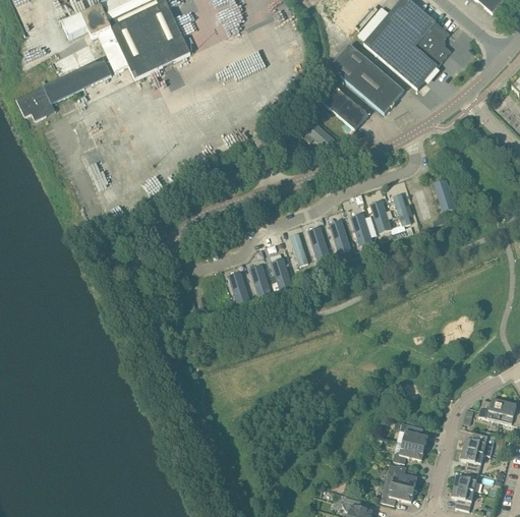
[(190,53),(165,0),(107,0),(99,4),(100,5),(80,14),(79,12),(63,19),(70,36),(87,27),(92,37),(97,35),(114,71),(128,65),(134,78),(190,53)]
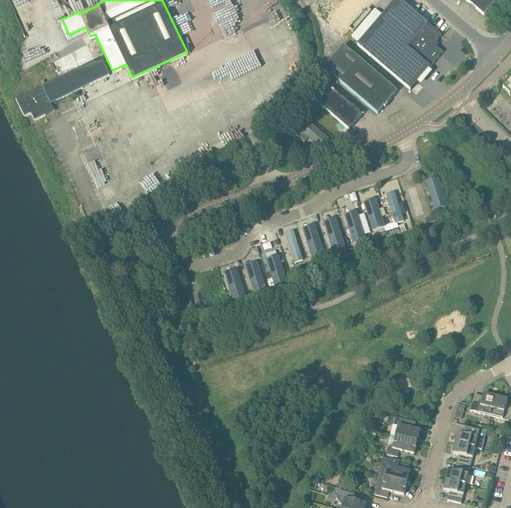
[(345,31),(369,0),(324,0),(318,9),(327,16),(323,22),(329,27),(333,22),(345,31)]
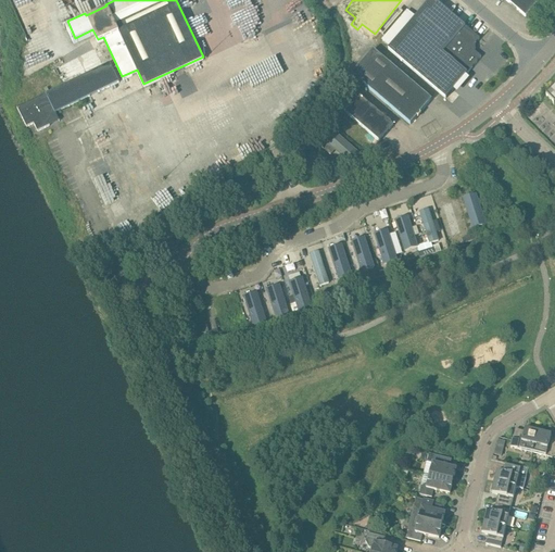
[(426,0),(415,13),(406,7),(380,37),(389,45),(388,46),(444,95),(480,53),(475,48),(472,49),(471,41),(474,41),(479,35),(465,23),(438,0),(426,0)]
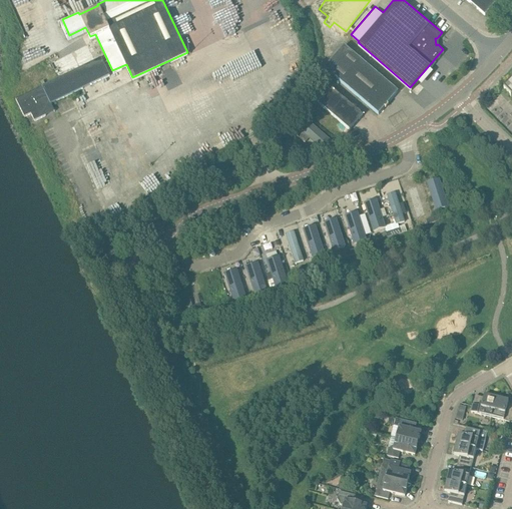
[(471,0),(485,11),(494,0),(471,0)]
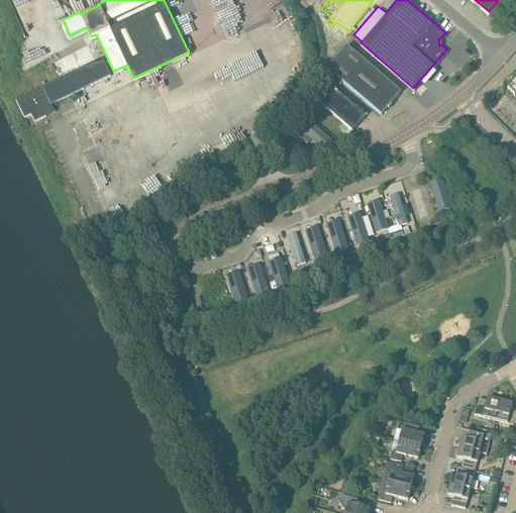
[(197,16),(180,24),(189,41),(205,33),(197,16)]
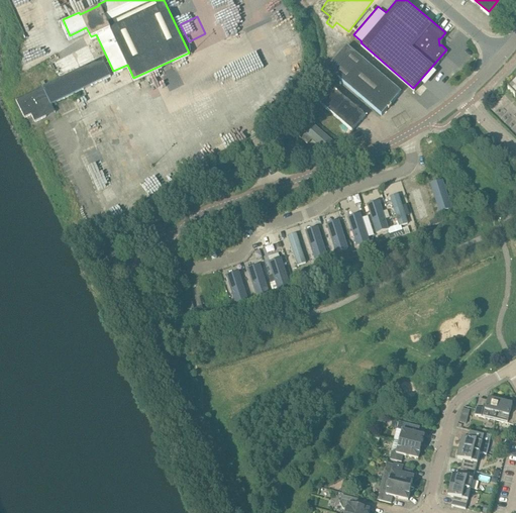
[(326,65),(342,79),(381,112),(401,90),(362,57),(346,43),(326,65)]
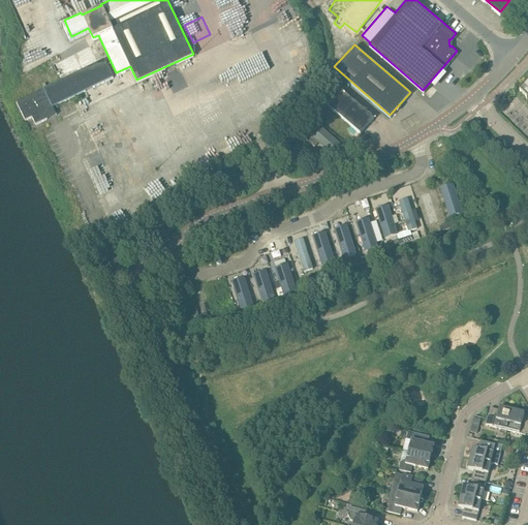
[(16,99),(25,118),(31,114),(35,121),(56,112),(52,104),(113,74),(103,57),(16,99)]
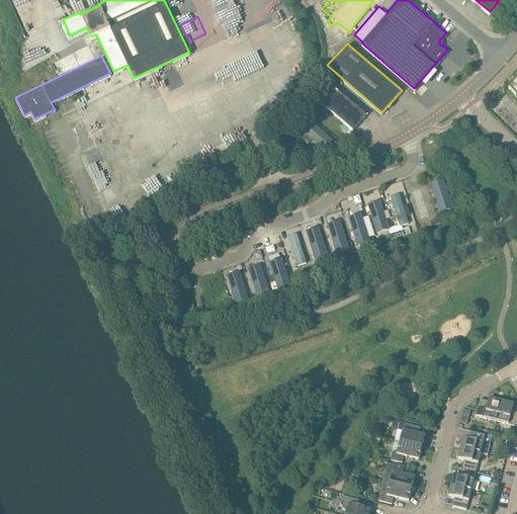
[(516,79),(516,80),(515,80),(508,87),(515,94),(516,94),(516,79)]
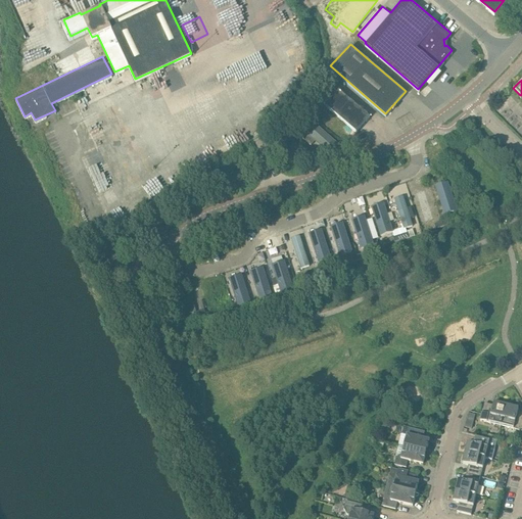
[(338,88),(325,103),(357,130),(370,114),(338,88)]
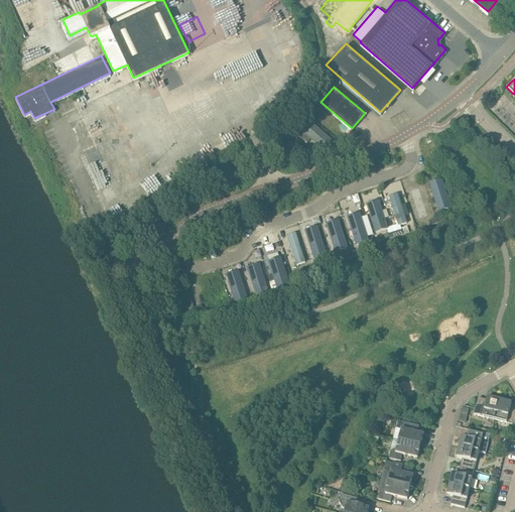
[(296,131),(306,140),(310,136),(326,149),(334,139),(307,117),(296,131)]
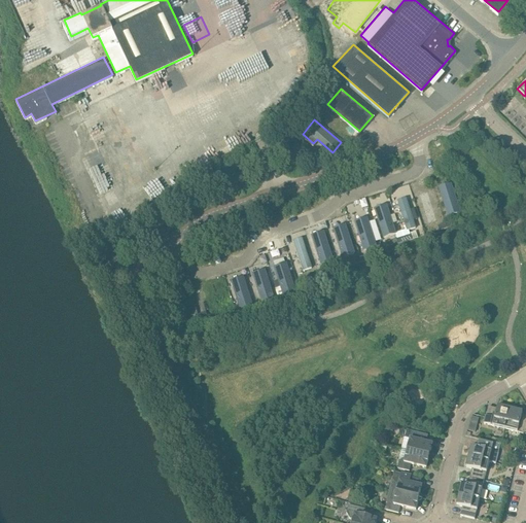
[(439,184),(448,213),(459,210),(450,180),(439,184)]
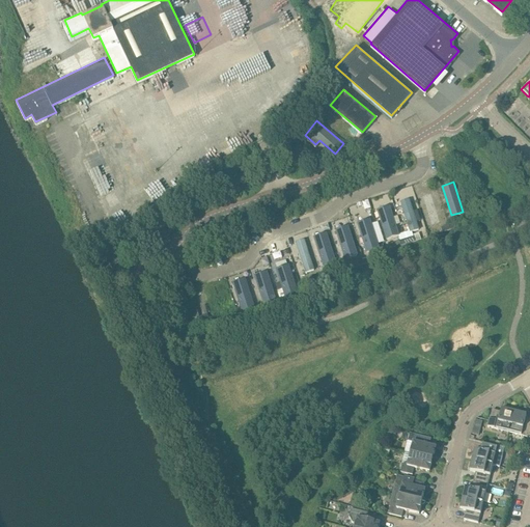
[(422,192),(431,221),(439,218),(429,190),(422,192)]
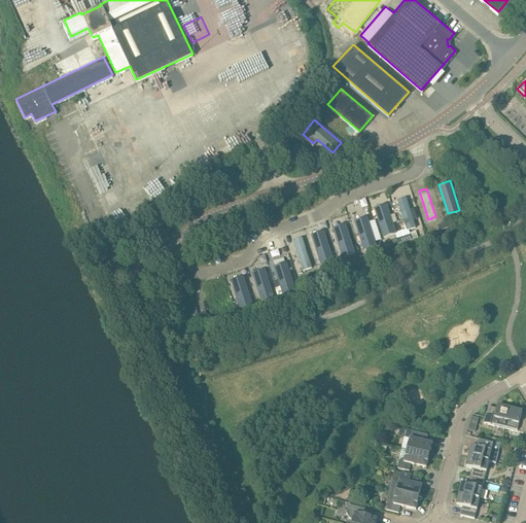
[(406,195),(396,198),(406,227),(415,223),(406,195)]
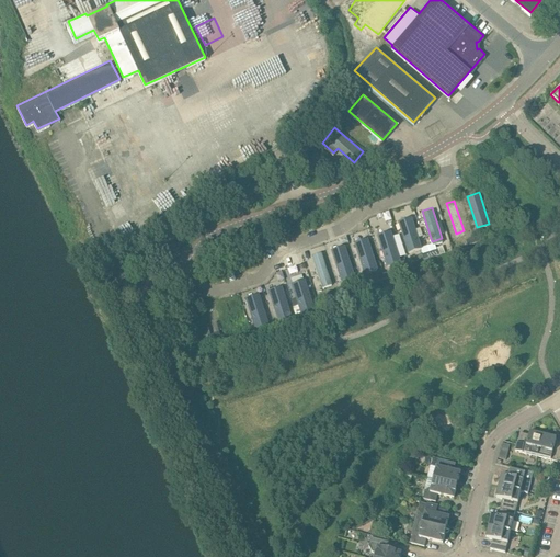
[(408,250),(421,246),(410,215),(398,218),(408,250)]
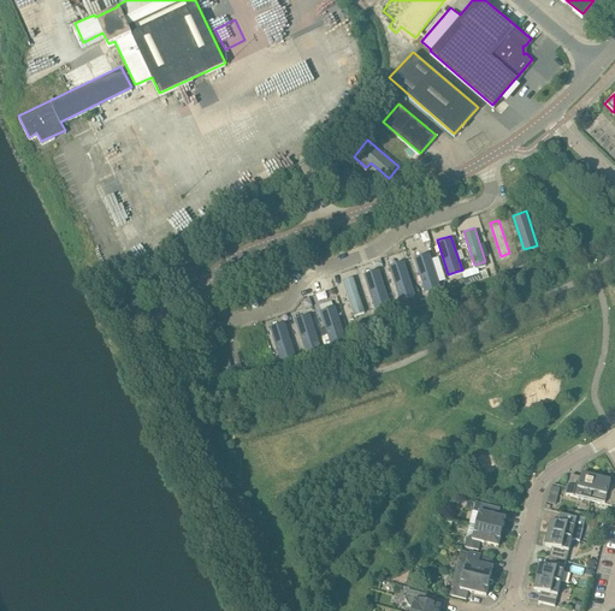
[(414,255),(425,289),(438,285),(436,278),(429,255),(427,250),(414,255)]
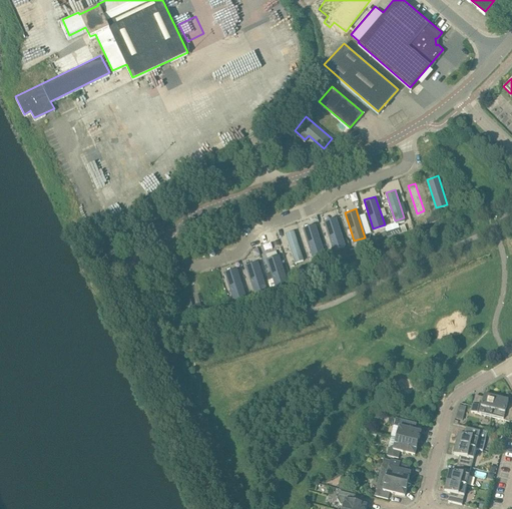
[(357,212),(363,231),(370,228),(364,210),(357,212)]
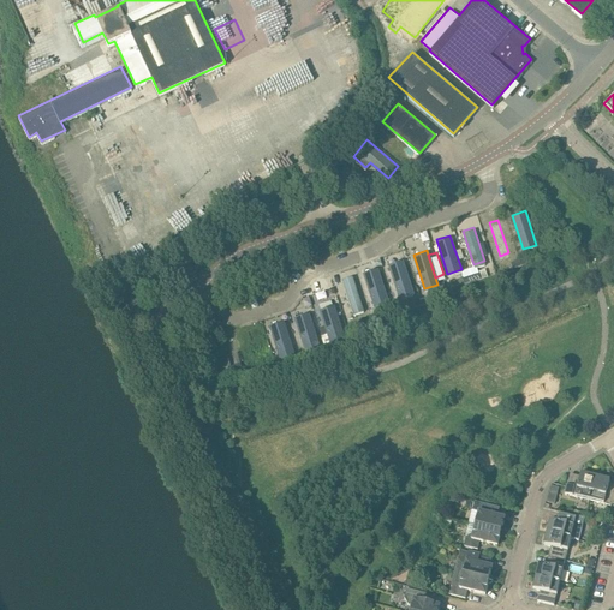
[(399,297),(412,292),(401,258),(388,263),(399,297)]
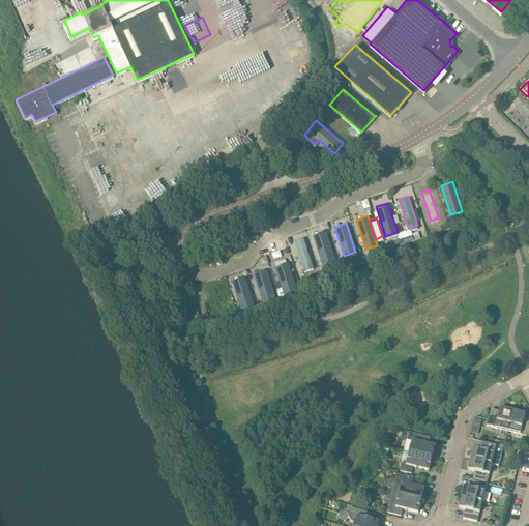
[(313,233),(322,263),(334,259),(324,230),(313,233)]
